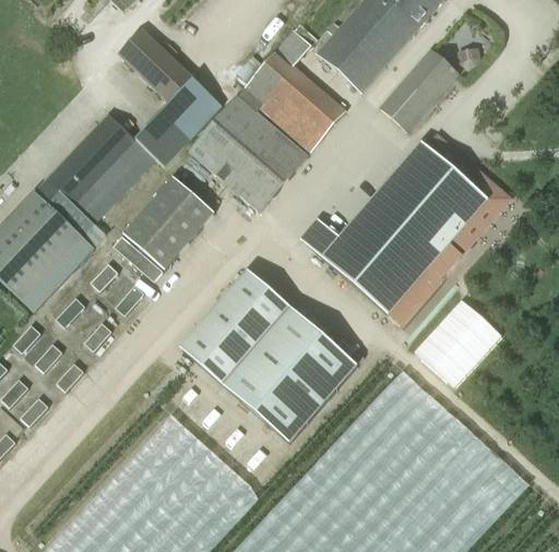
[(363,0),(318,50),(364,90),(441,0),(363,0)]
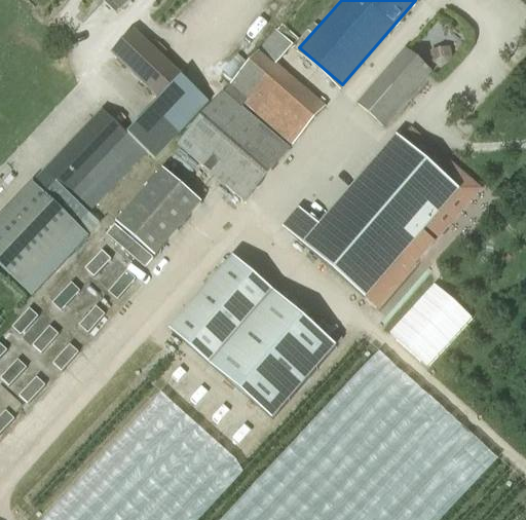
[(134,25),(110,49),(158,95),(182,70),(134,25)]
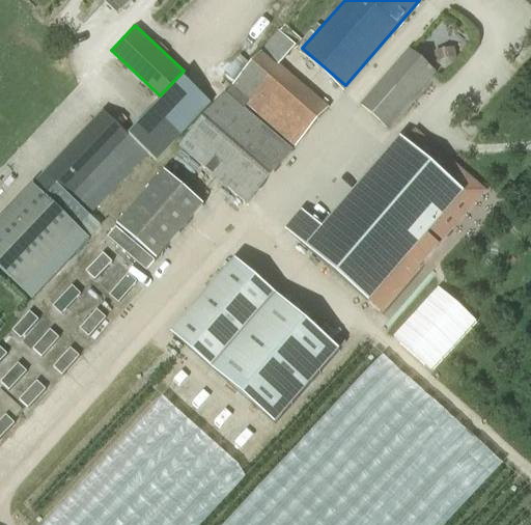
[(225,87),(178,142),(246,200),(294,145),(245,104),(247,101),(295,142),(329,103),(279,60),(296,42),(278,25),(260,46),(261,47),(226,88),(225,87)]
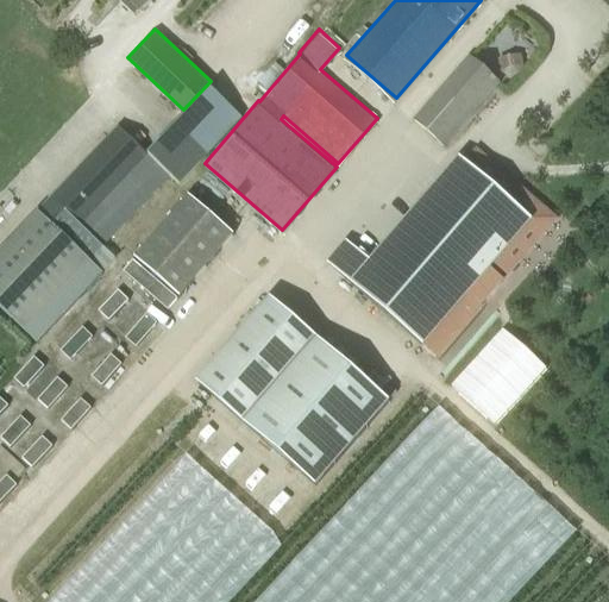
[(501,80),(470,52),(414,115),(444,143),(501,80)]
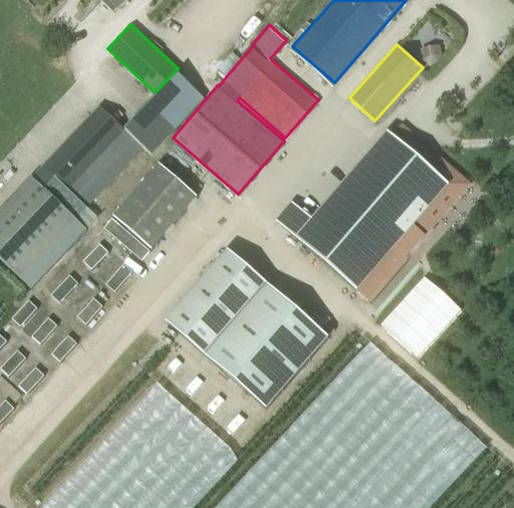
[(42,163),(86,204),(143,144),(153,153),(206,96),(178,70),(125,127),(98,102),(42,163)]
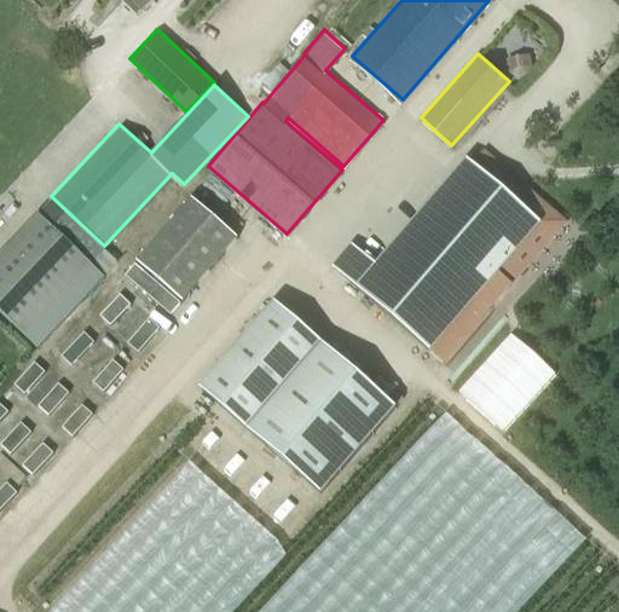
[(374,260),(364,252),(343,273),(427,347),(473,295),(487,309),(526,266),(512,252),(539,221),(467,156),(374,260)]
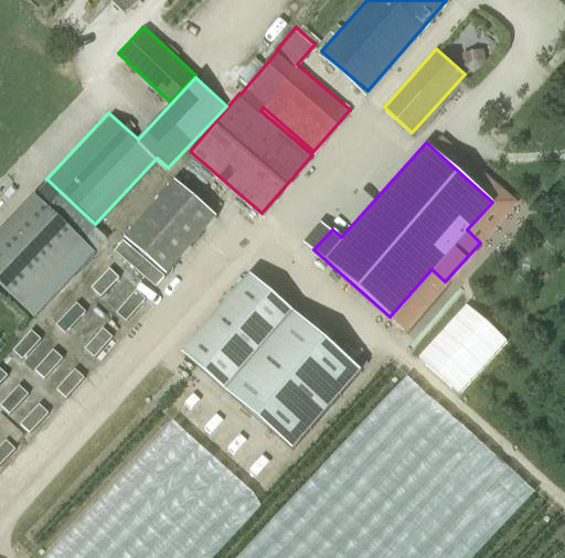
[(123,232),(163,268),(215,211),(173,173),(123,232)]
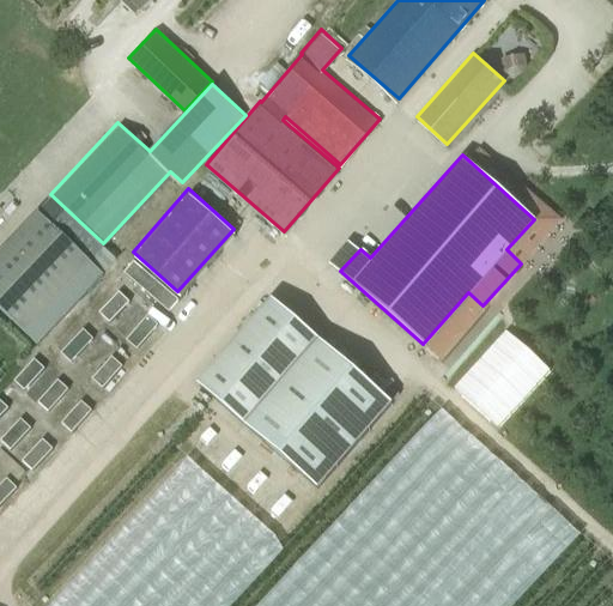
[(38,206),(0,247),(0,307),(36,343),(105,270),(38,206)]
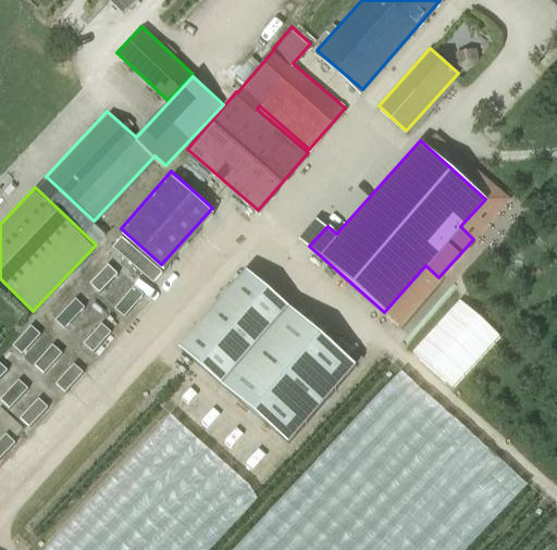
[(130,240),(121,251),(152,278),(161,267),(130,240)]
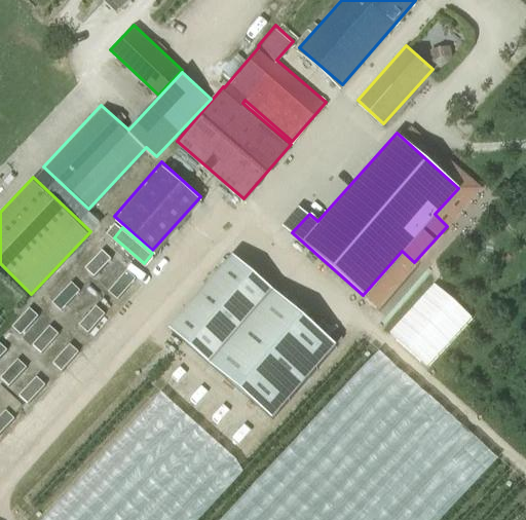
[(102,247),(85,265),(95,273),(111,255),(102,247)]
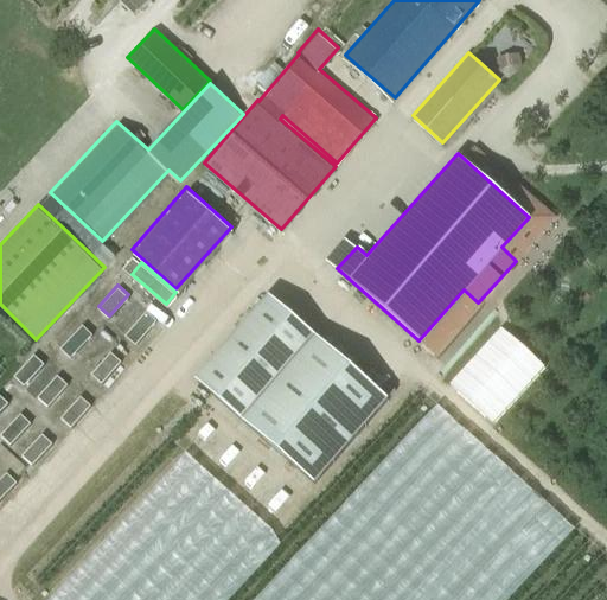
[(383,395),(267,291),(192,374),(308,478),(383,395)]
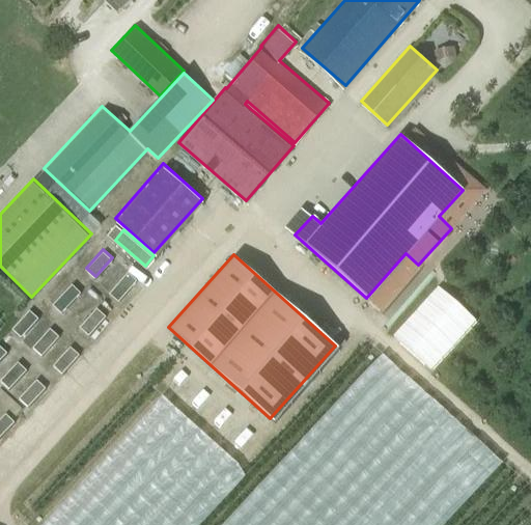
[(128,270),(110,291),(118,299),(137,277),(128,270)]
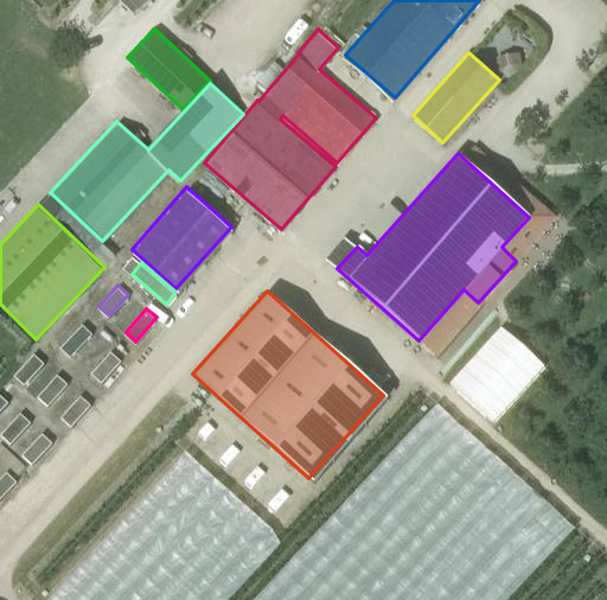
[(83,321),(61,345),(70,355),(93,331),(83,321)]
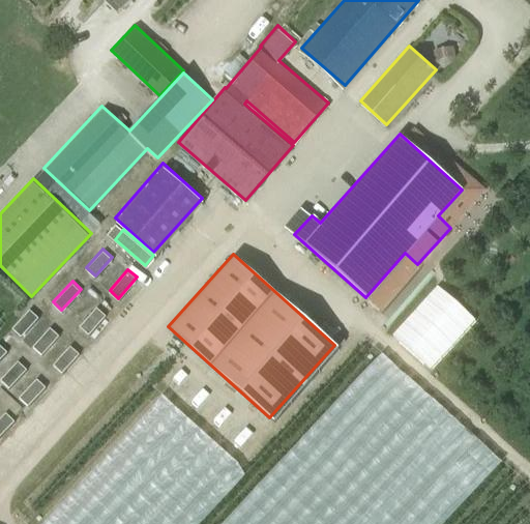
[(96,304),(80,324),(89,331),(106,313),(96,304)]
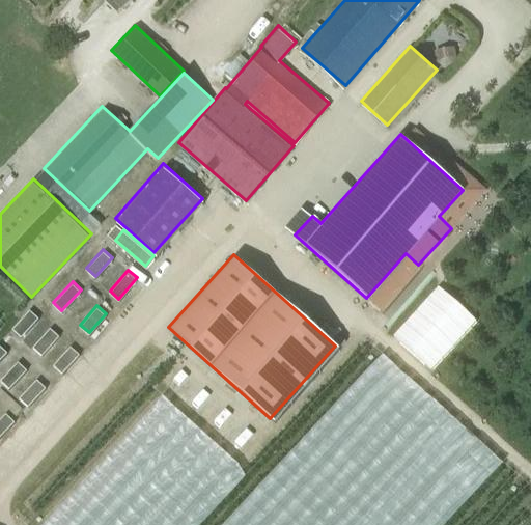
[(29,307),(12,326),(21,334),(38,315),(29,307)]
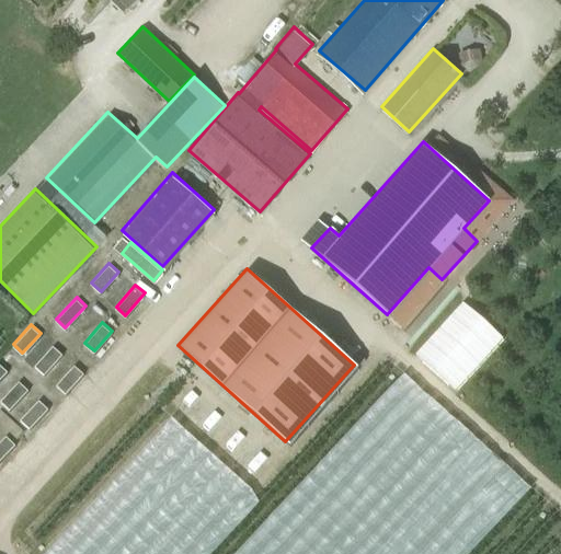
[(53,344),(35,364),(44,372),(63,351),(53,344)]
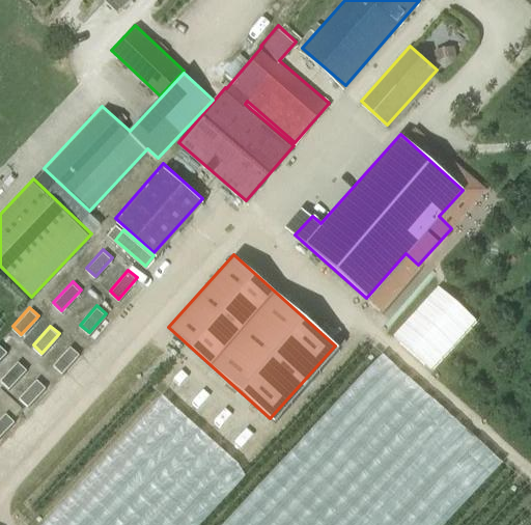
[(71,343),(53,363),(62,370),(79,352),(71,343)]
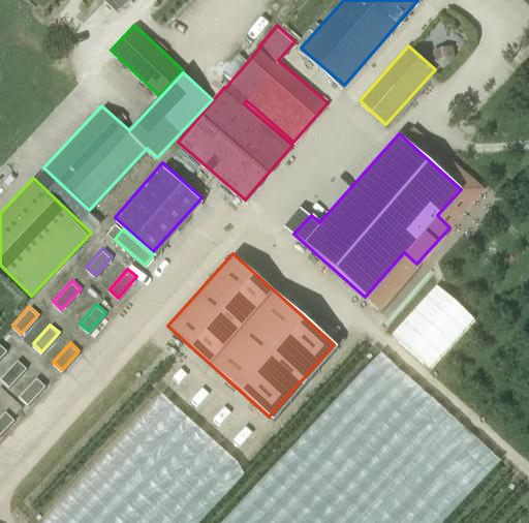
[(18,358),(0,376),(8,385),(26,366),(18,358)]
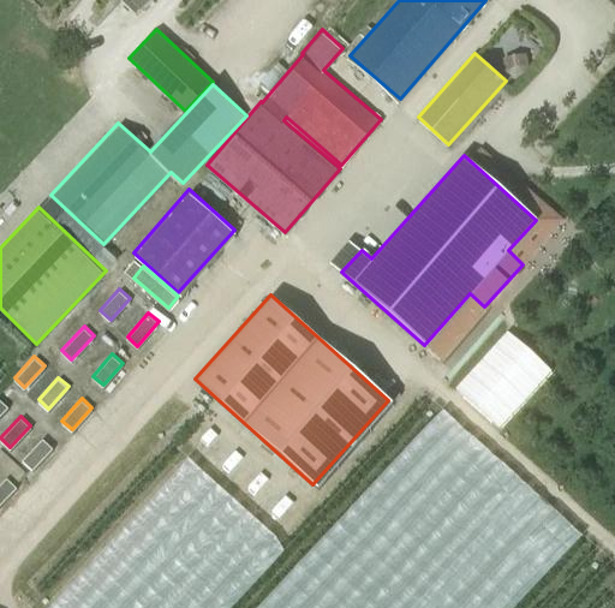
[(43,436),(23,459),(33,468),(53,446),(43,436)]
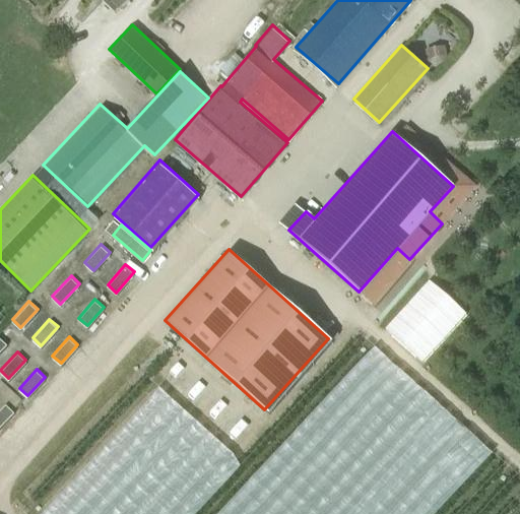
[(5,402),(0,407),(0,425),(14,410),(5,402)]
